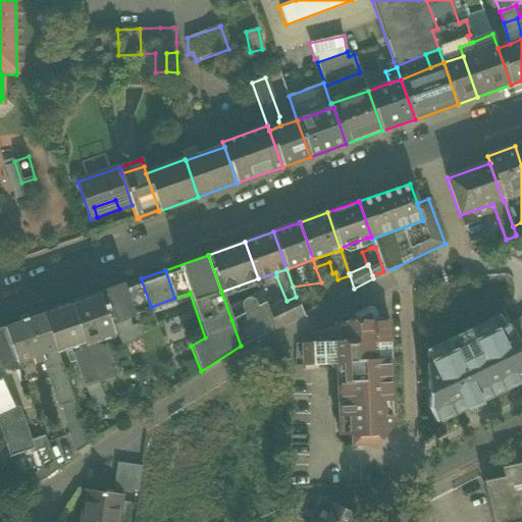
[(324,276),(331,299),(343,294),(343,293),(337,279),(335,272),(332,273),(324,276)]
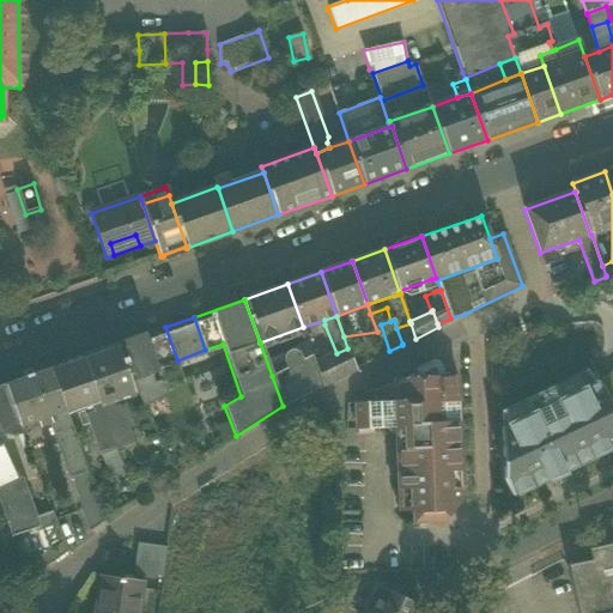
[(416,339),(411,323),(396,328),(402,344),(416,339)]
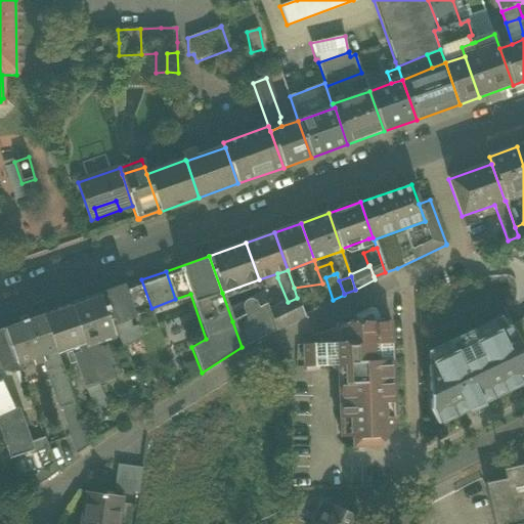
[(141,279),(123,287),(133,317),(153,311),(151,308),(141,279)]
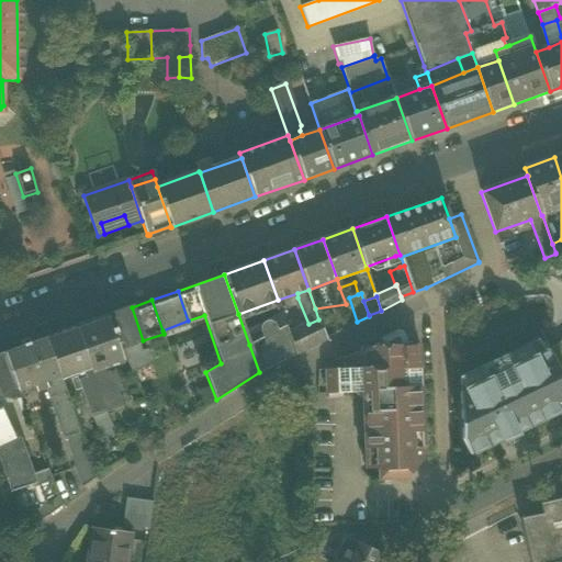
[(138,343),(143,340),(132,307),(105,316),(117,350),(138,343)]
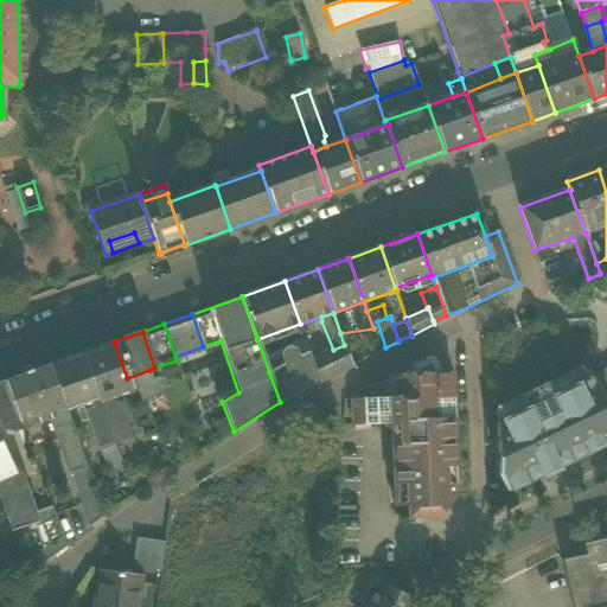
[(366,345),(372,356),(382,351),(377,340),(366,345)]
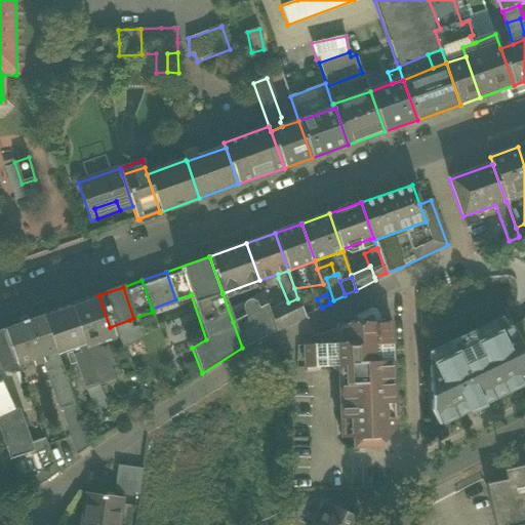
[(95,346),(114,338),(110,327),(98,295),(72,305),(98,382),(99,386),(114,380),(103,351),(98,349),(96,349),(95,346)]
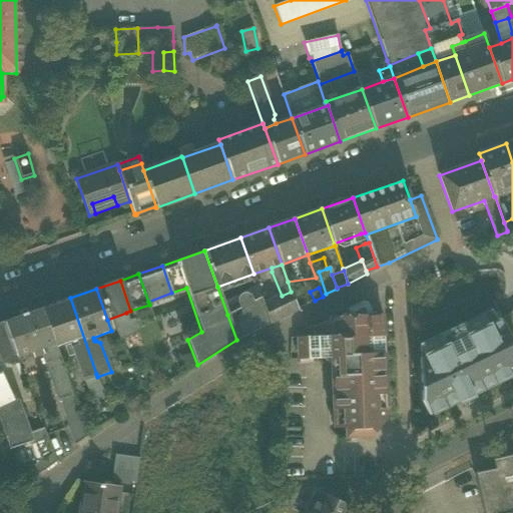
[(264,305),(271,323),(298,310),(291,292),(282,296),(264,305)]
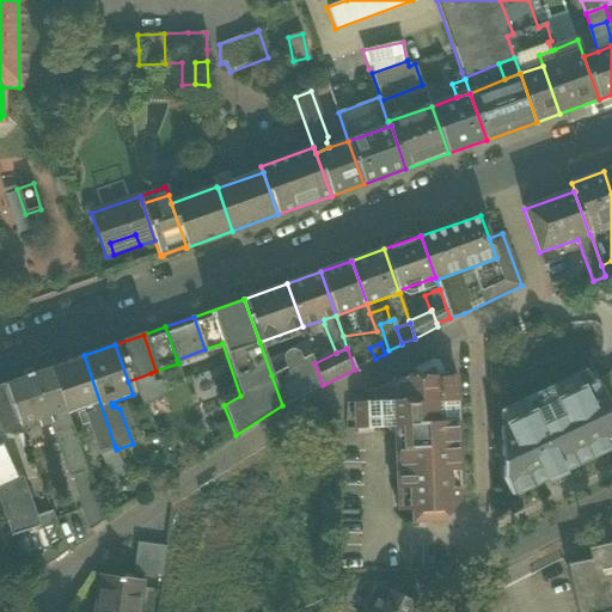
[(98,451),(115,446),(84,355),(51,367),(66,410),(67,412),(83,408),(85,414),(98,451)]
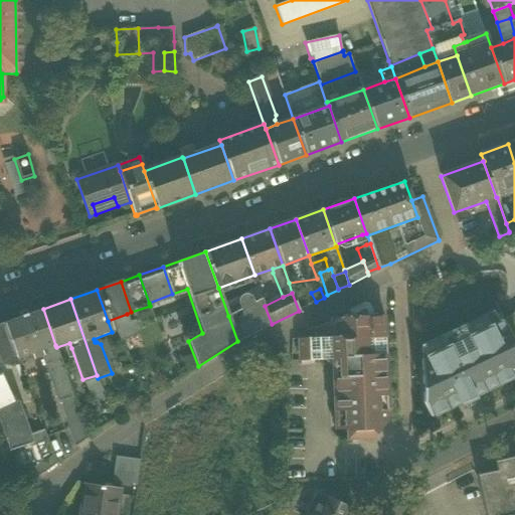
[(228,316),(237,341),(272,324),(265,306),(263,299),(228,316)]
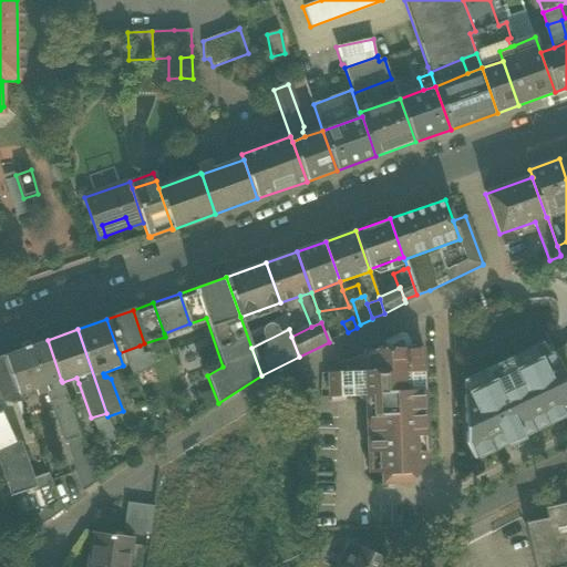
[(363,352),(363,358),(364,387),(364,397),(369,474),(382,473),(383,484),(409,483),(428,461),(423,348),(409,349),(409,343),(404,336),(399,334),(389,339),(384,350),(366,350),(366,351),(363,351),(363,352)]
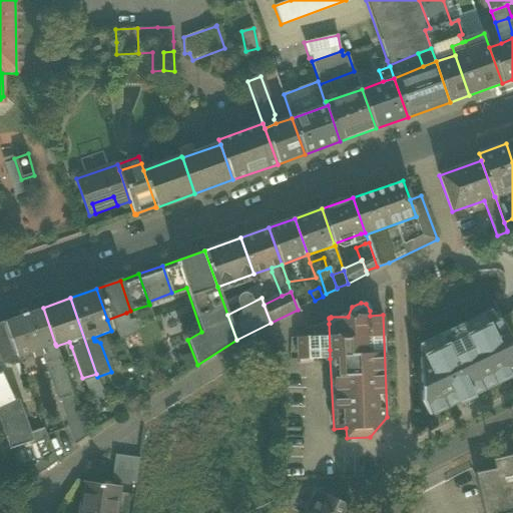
[(33,358),(41,355),(43,354),(41,348),(55,344),(43,308),(4,322),(16,358),(31,352),(33,358)]
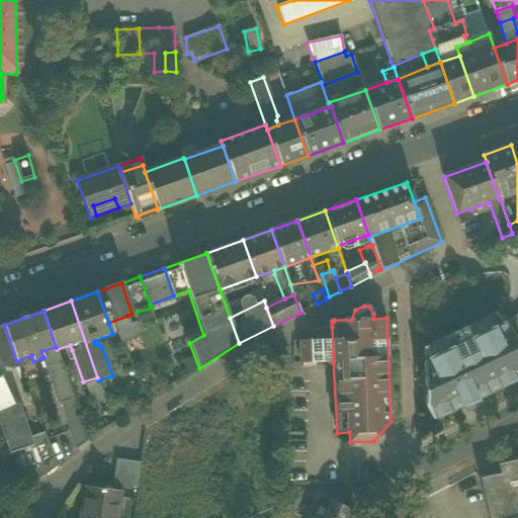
[(131,324),(127,316),(108,323),(112,334),(116,333),(120,343),(122,342),(122,341),(139,335),(135,325),(137,324),(136,322),(131,324)]
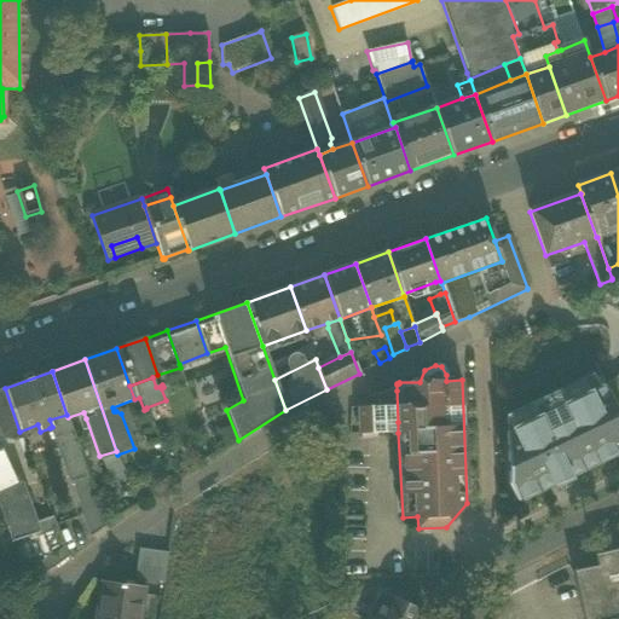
[(505,433),(507,444),(508,484),(516,502),(522,498),(522,499),(554,484),(554,486),(570,479),(568,476),(614,455),(618,451),(618,432),(611,433),(603,417),(618,410),(606,385),(565,404),(559,391),(531,404),(537,417),(505,433)]
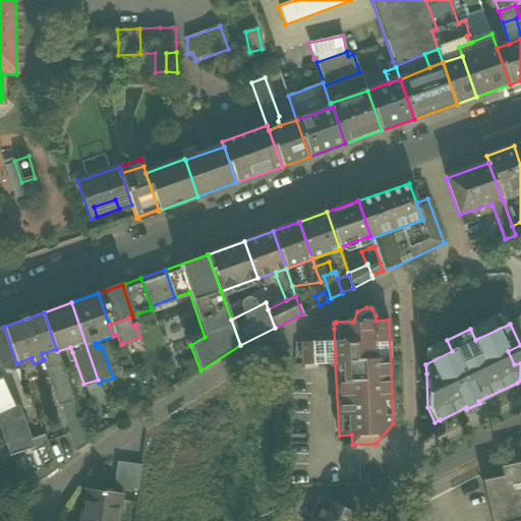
[(0,371),(17,365),(16,363),(4,327),(0,328),(0,371)]
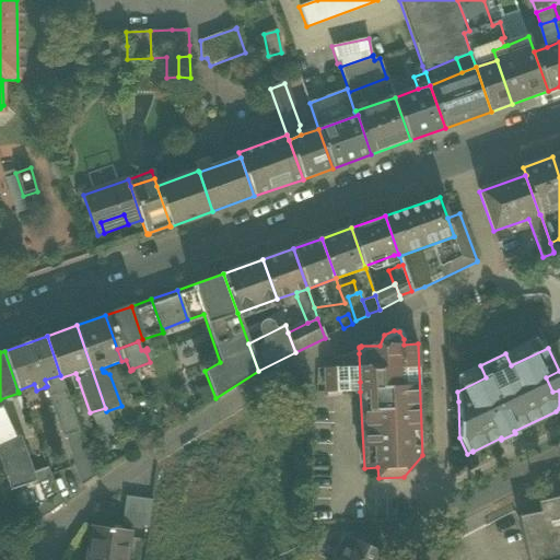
[(353,383),(360,382),(359,353),(349,354),(334,360),(335,369),(324,369),(325,393),(353,392),(353,383)]
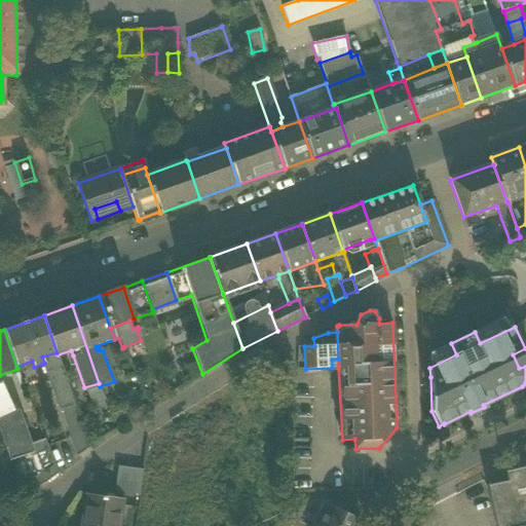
[(58,354),(57,352),(42,357),(44,363),(42,364),(59,411),(61,410),(74,406),(72,399),(73,399),(68,383),(69,383),(58,354)]
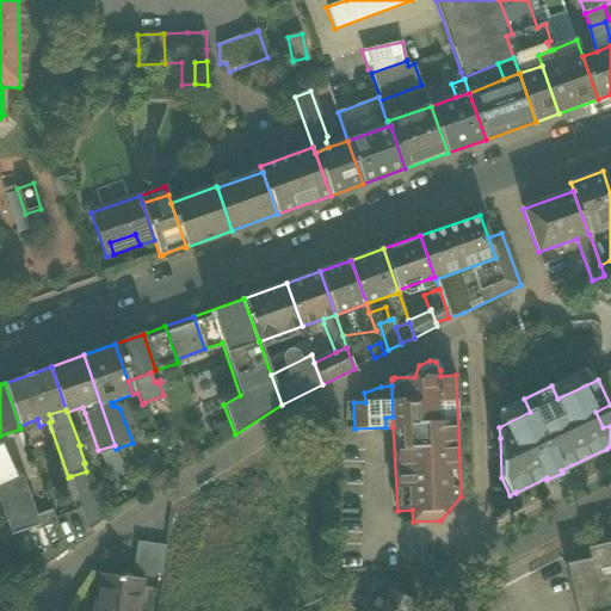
[(0,506),(10,535),(37,525),(35,518),(20,480),(19,477),(16,476),(14,477),(0,445),(0,506)]
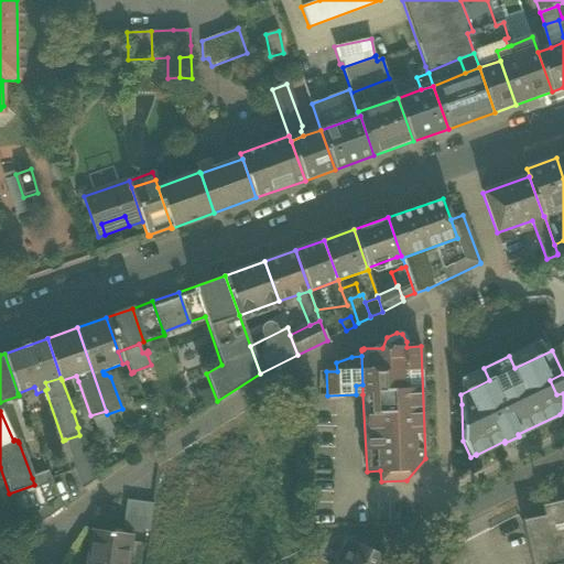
[(90,415),(100,438),(115,432),(107,414),(106,411),(90,415)]
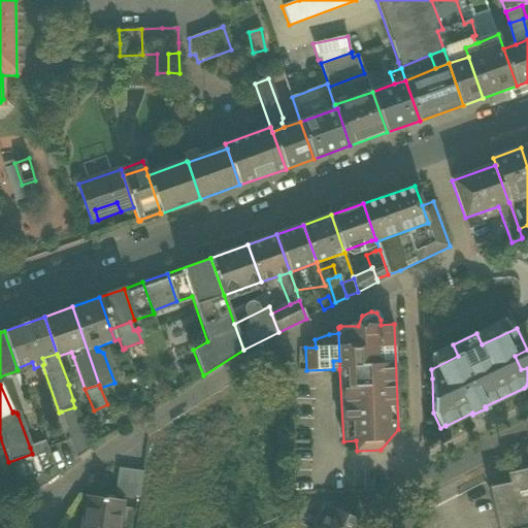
[(61,411),(77,458),(90,449),(74,407),(61,411)]
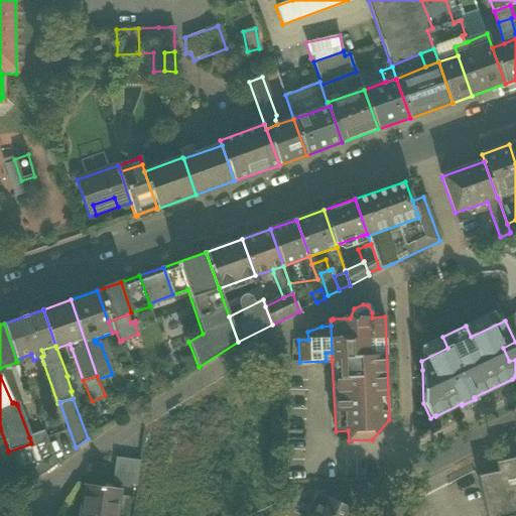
[(44,432),(29,437),(31,443),(8,452),(21,489),(22,490),(43,474),(44,474),(57,464),(55,462),(44,432)]
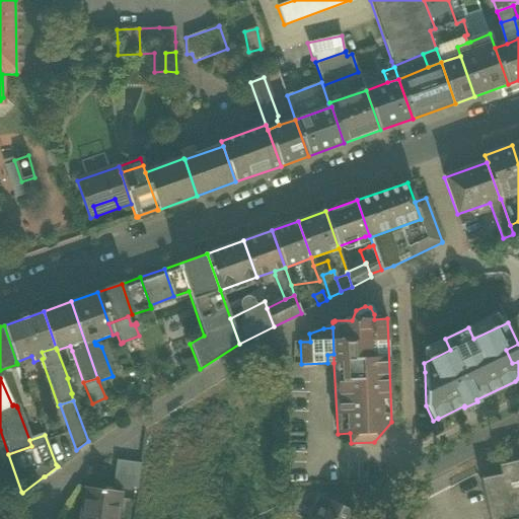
[(114,485),(138,488),(141,462),(117,460),(114,485)]
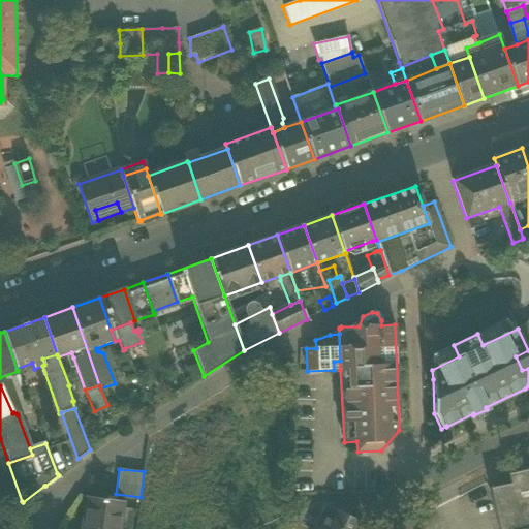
[(528,474),(491,494),(498,528),(524,528),(528,528),(528,474)]
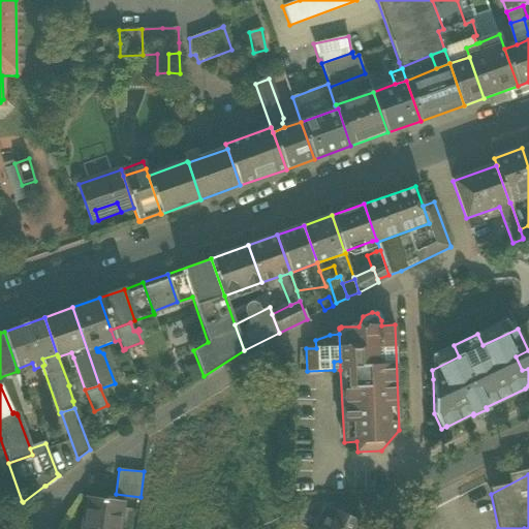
[(83,528),(119,528),(123,501),(87,498),(83,528)]
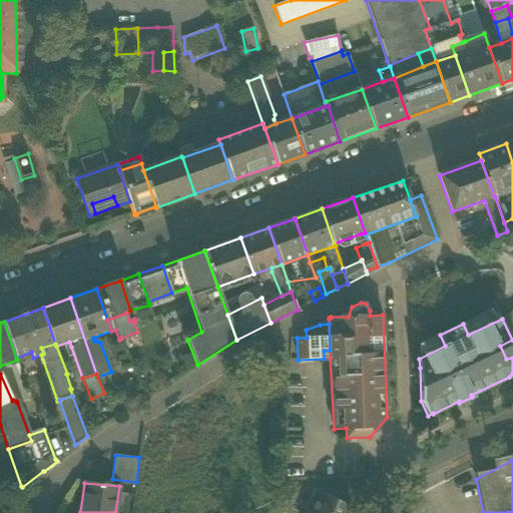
[(306,512),(348,512),(351,507),(341,502),(340,504),(316,492),(306,512)]
